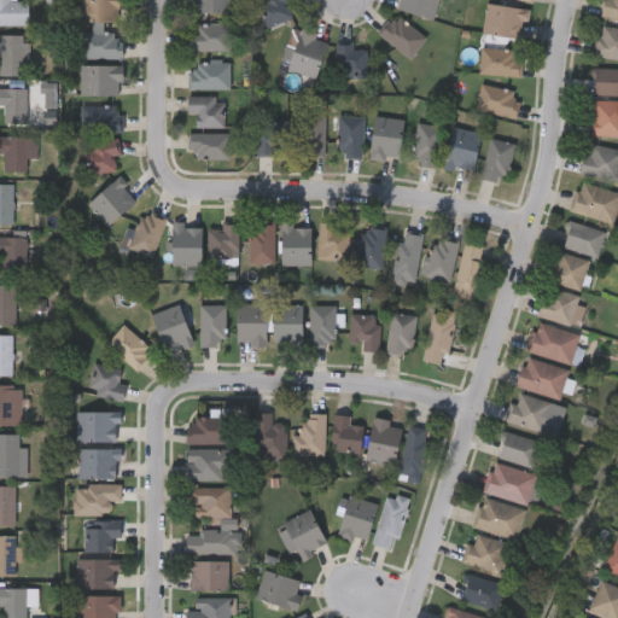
[(0,24),(0,0),(29,0),(29,24),(0,24)]
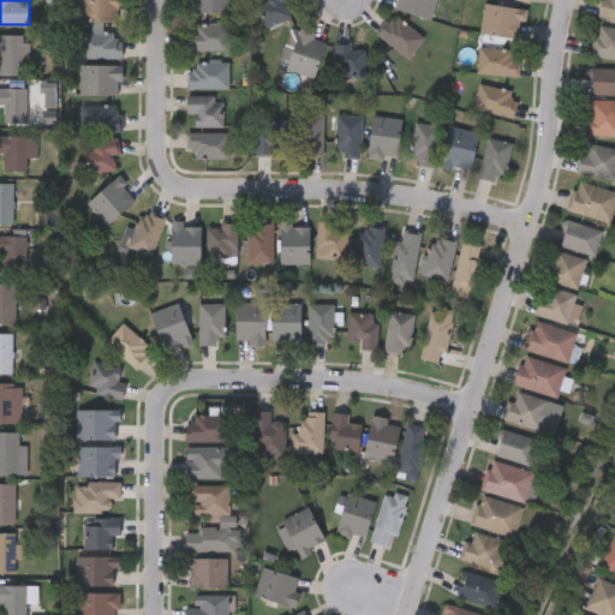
[(79,0),(123,0),(123,21),(79,21),(79,0)]
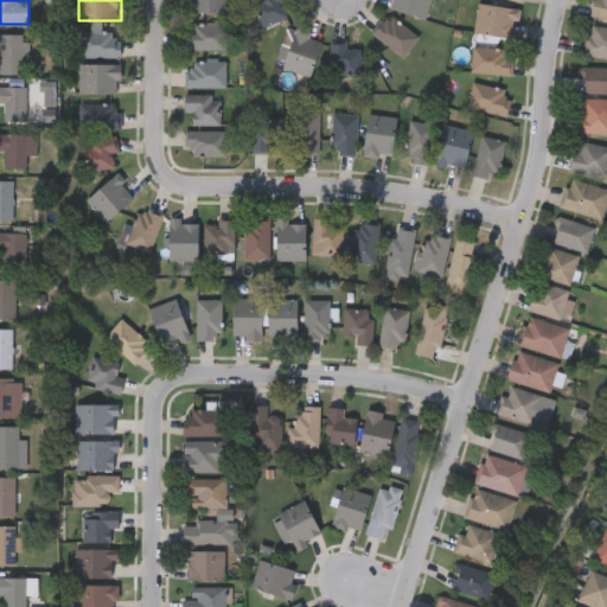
[(228,0),(228,10),(187,10),(187,0),(228,0)]
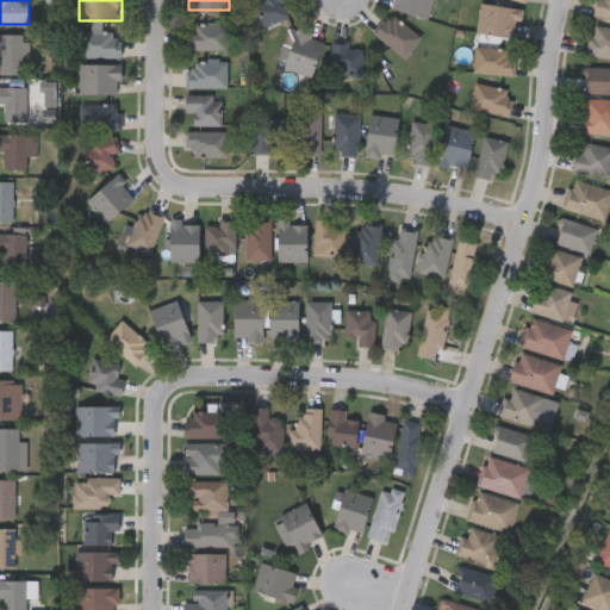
[(257,0),(287,0),(292,17),(266,25),(257,0)]
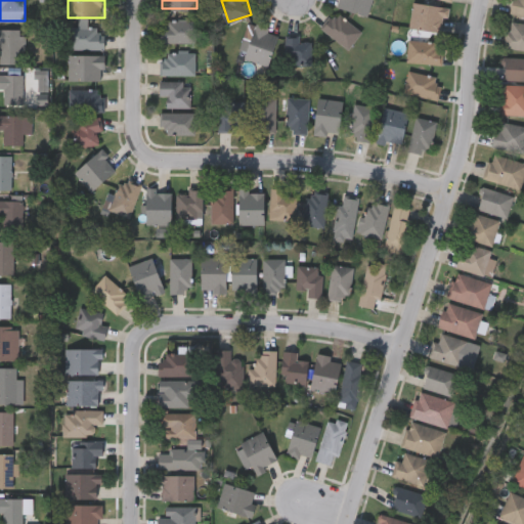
[(334,4),(335,0),(372,0),(367,15),(334,4)]
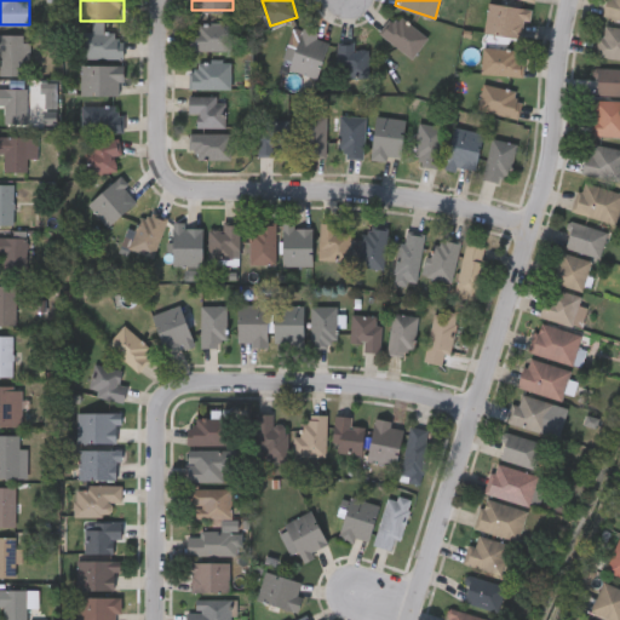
[(619,18),(606,16),(608,0),(619,0),(619,18)]
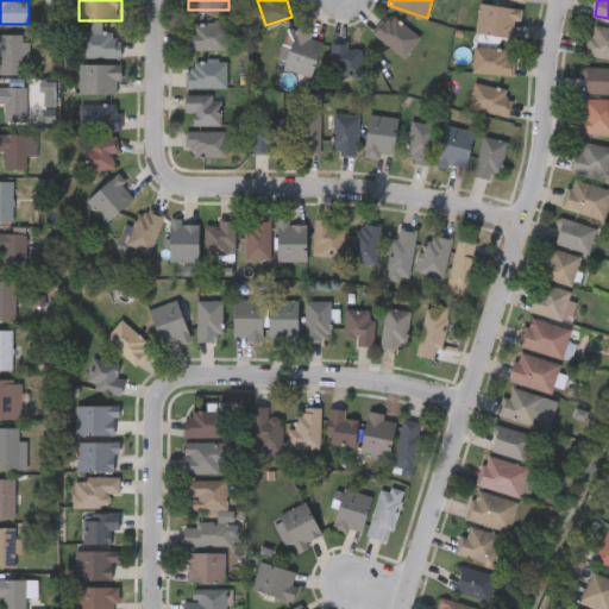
[(520,7),(518,36),(477,31),(479,2),(520,7)]
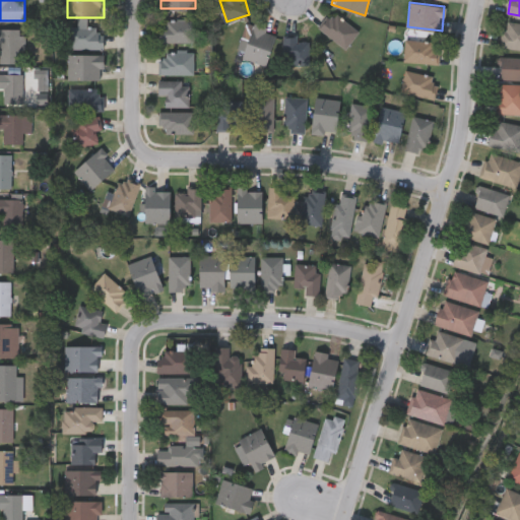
[(359,30),(345,48),(320,27),(333,10),(359,30)]
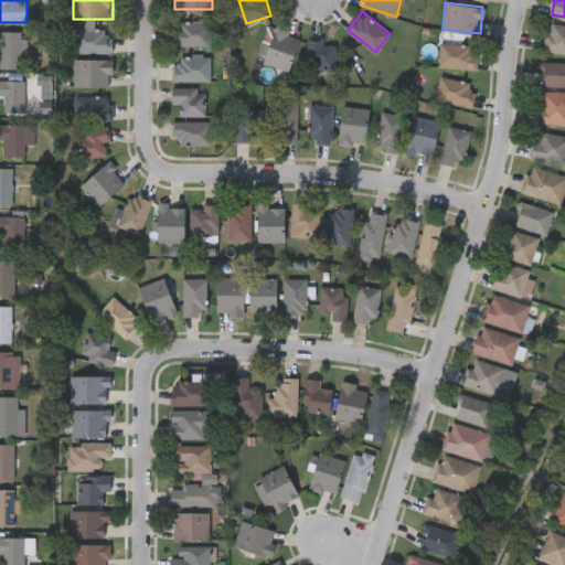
[(211,20),(211,44),(177,44),(177,20),(211,20)]
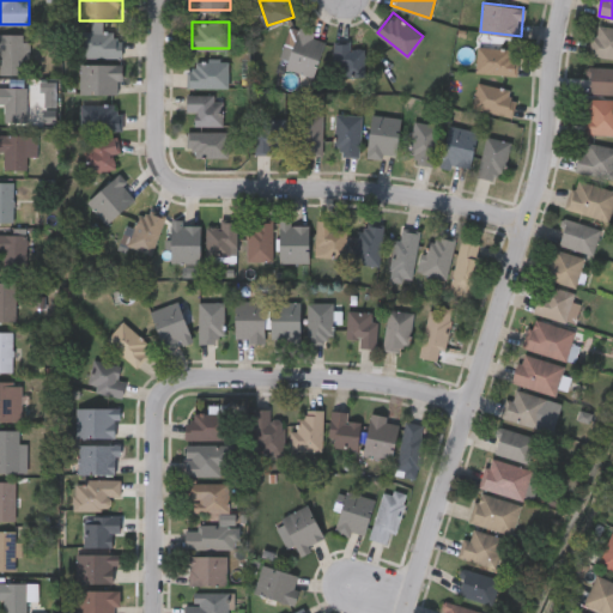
[(612,58),(590,54),(596,23),(612,25),(612,58)]
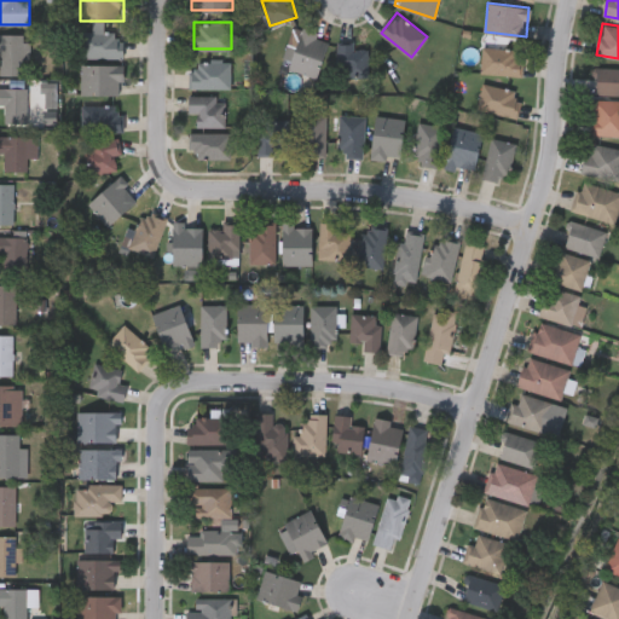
[(317,76),(288,67),(301,28),(329,36),(317,76)]
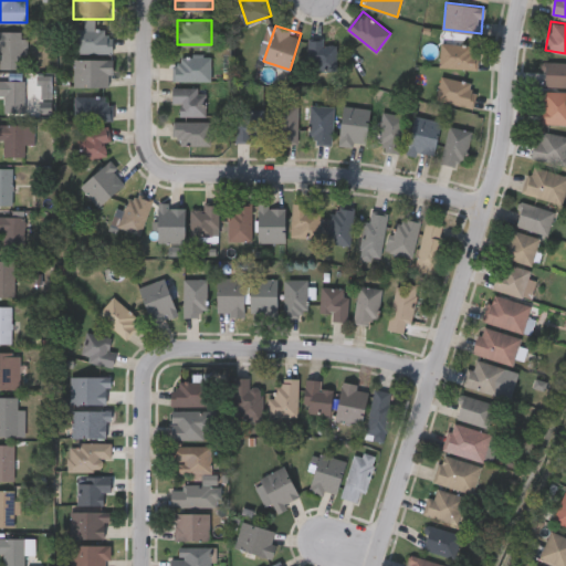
[(113,52),(76,52),(76,29),(113,29),(113,52)]
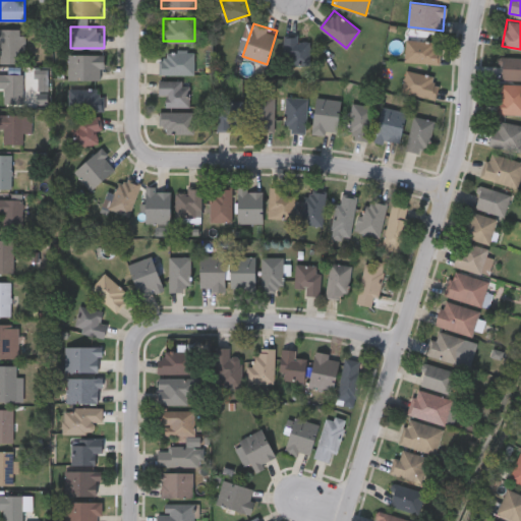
[(285,64),(285,37),(310,37),(310,64),(285,64)]
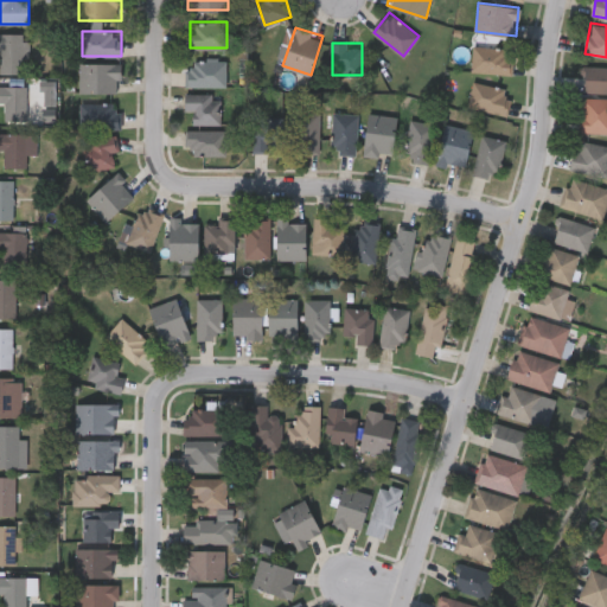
[(472,71),(473,46),(513,48),(512,74),(472,71)]
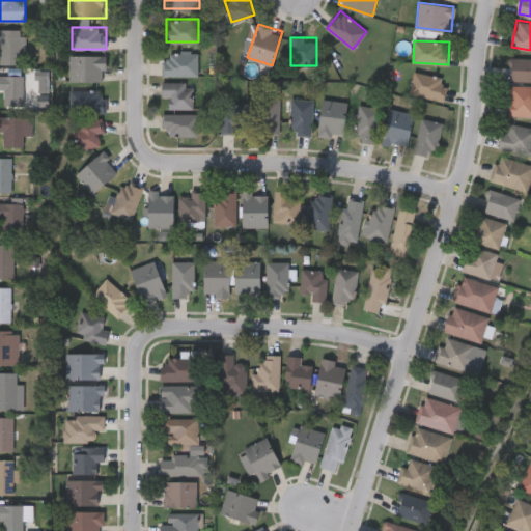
[(198,51),(198,76),(164,76),(164,51),(198,51)]
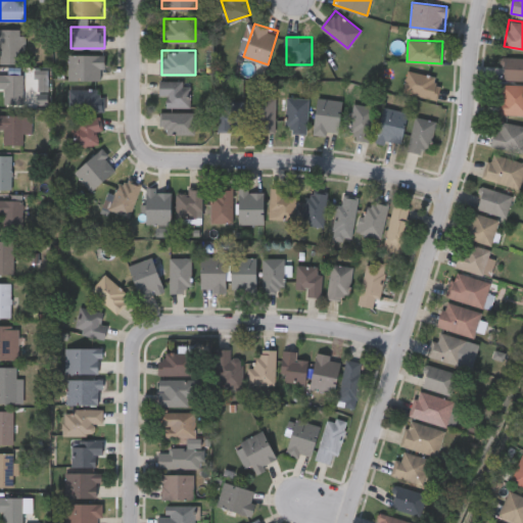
[(103,54),(103,80),(68,80),(68,54),(103,54)]
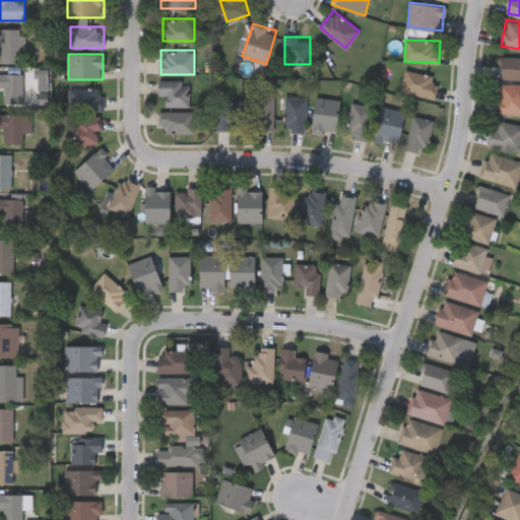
[(519,56),(519,79),(500,79),(501,56),(519,56)]
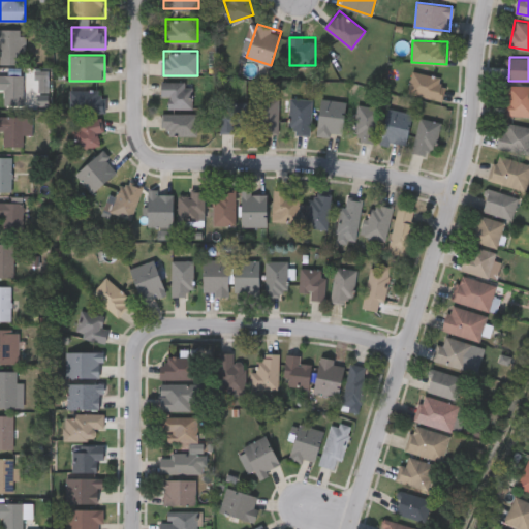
[(447,79),(441,100),(408,92),(413,70),(447,79)]
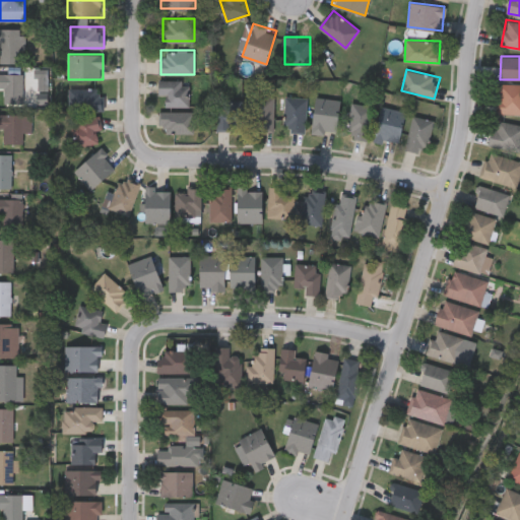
[(0,74),(26,74),(26,102),(0,102),(0,74)]
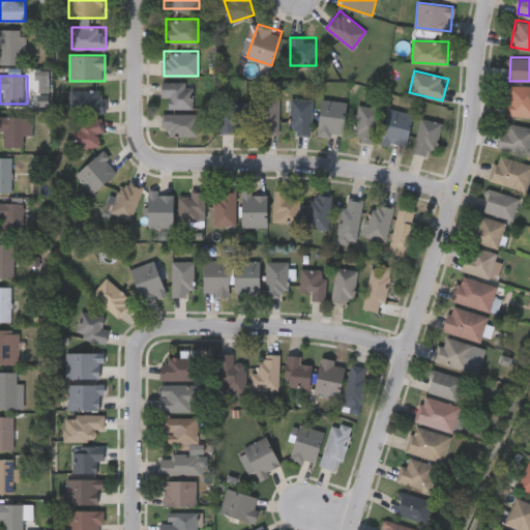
[(193,109),(168,109),(168,97),(162,97),(162,81),(193,81),(193,109)]
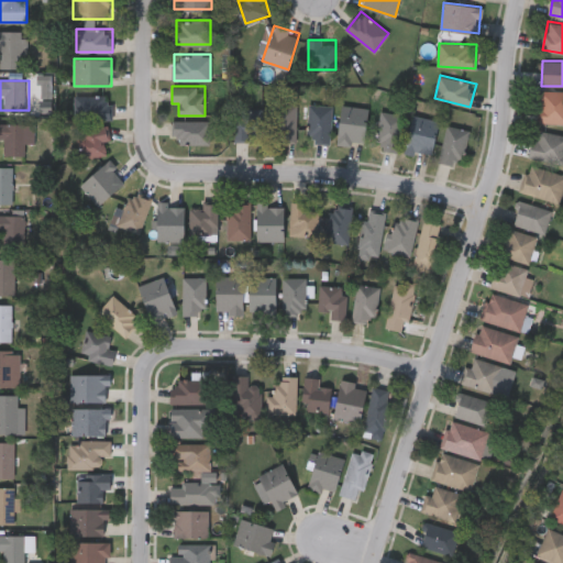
[(562,123),(539,123),(539,91),(562,91),(562,123)]
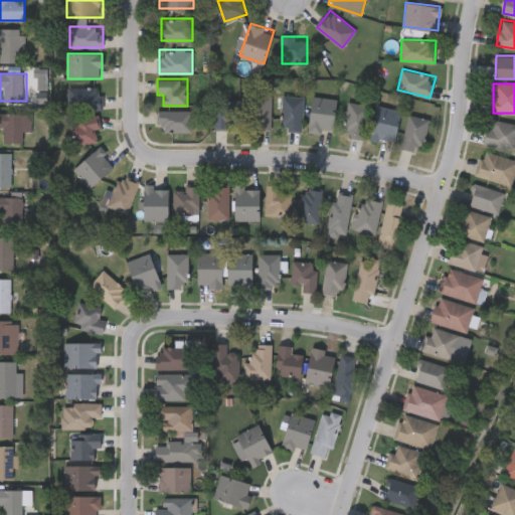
[(67,110),(67,87),(101,87),(101,110),(67,110)]
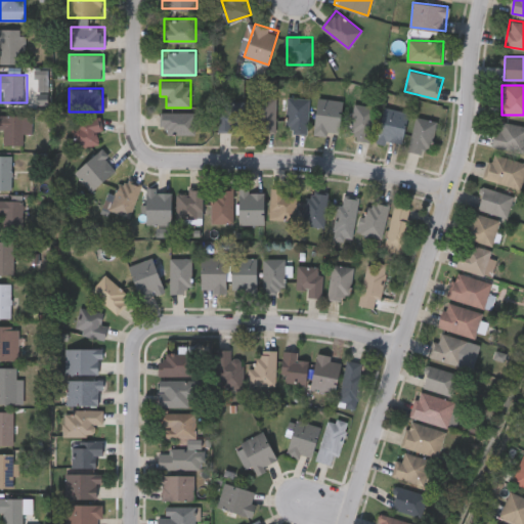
[(256,97),(276,97),(276,131),(256,131),(256,97)]
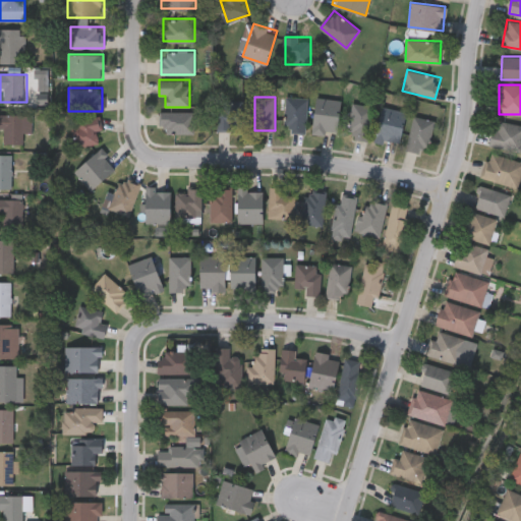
[(306,131),(286,131),(286,97),(306,97),(306,131)]
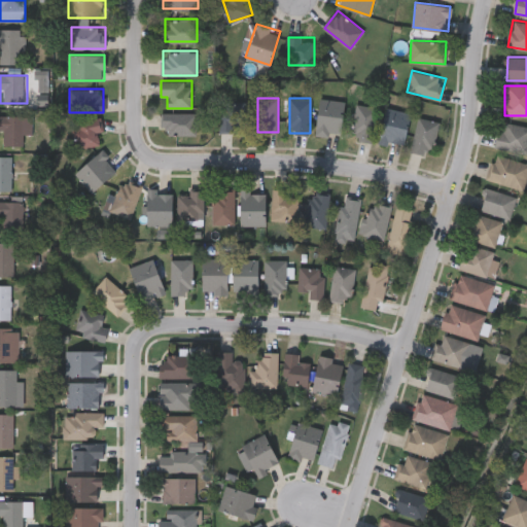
[(317,134),(319,99),(344,100),(343,135),(317,134)]
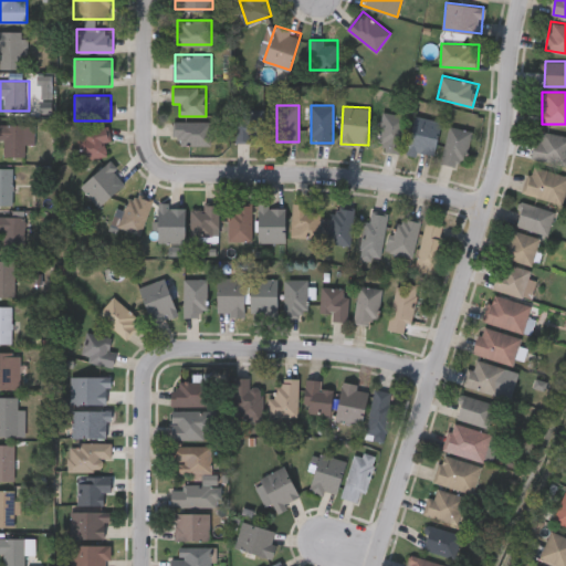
[(237,140),(237,109),(264,109),(264,140),(237,140)]
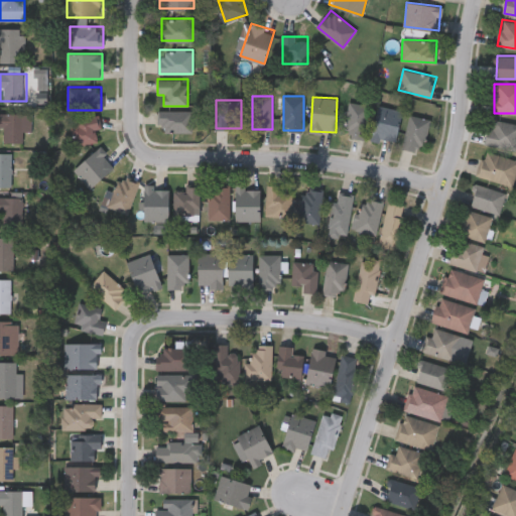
[(372,106),(365,140),(344,135),(350,101),(372,106)]
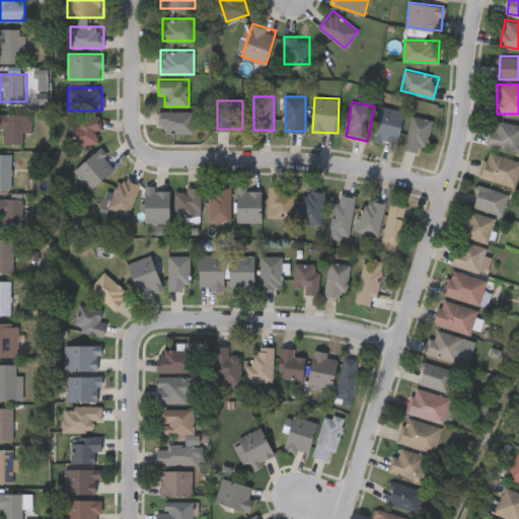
[(374,138),(381,106),(405,112),(397,143),(374,138)]
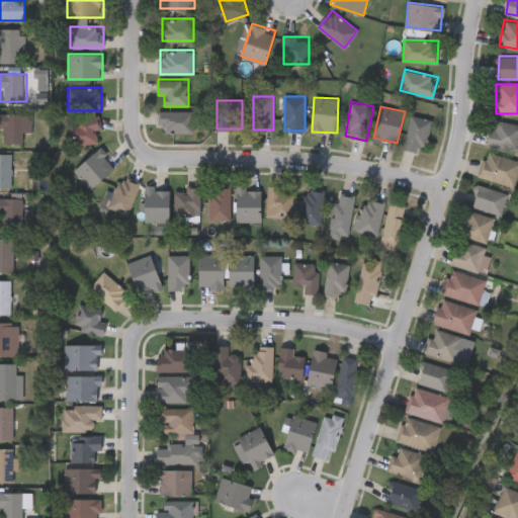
[(160,133),(160,111),(193,111),(193,133),(160,133)]
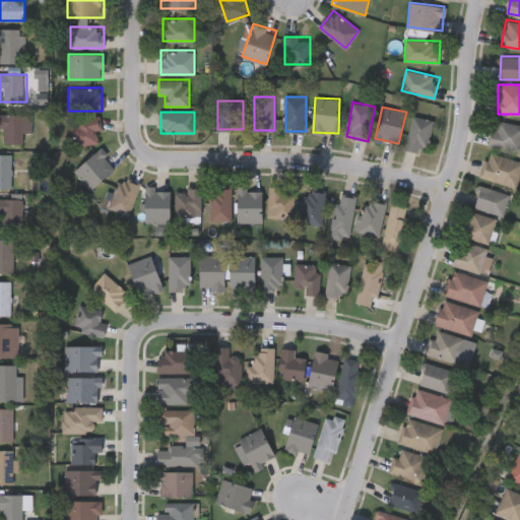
[(0,114),(29,114),(29,129),(22,129),(22,145),(4,145),(4,129),(0,129),(0,114)]
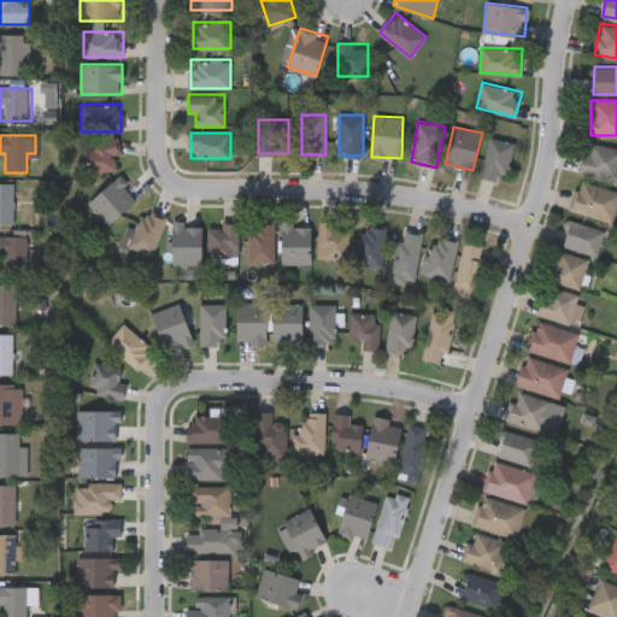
[(117,169),(93,175),(86,146),(116,137),(121,153),(113,156),(117,169)]
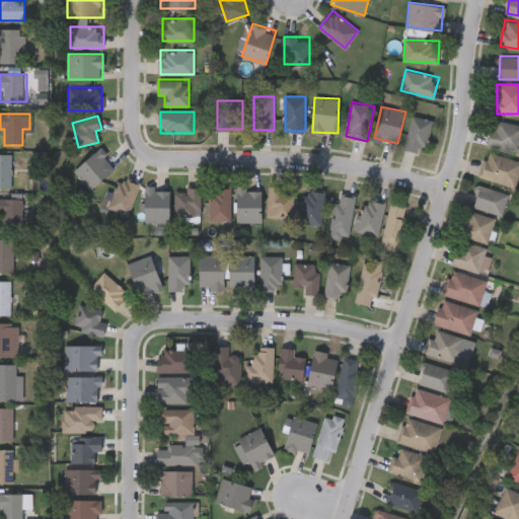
[(405,150),(411,116),(431,119),(426,153),(405,150)]
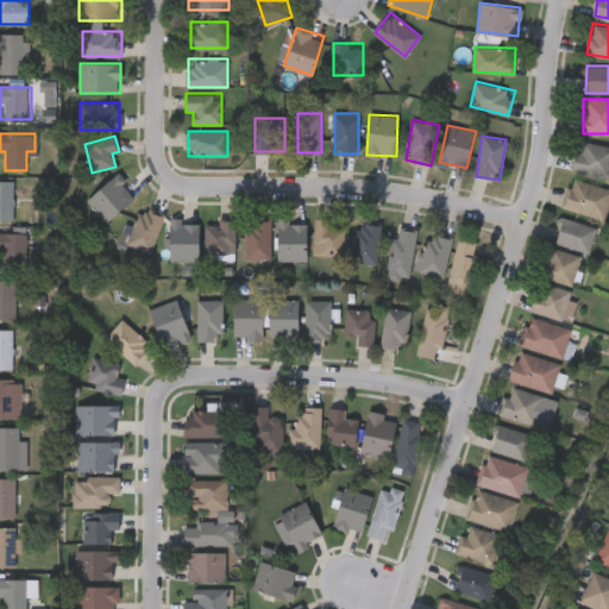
[(608,175),(572,170),(575,151),(582,152),(583,142),(608,145),(608,175)]
